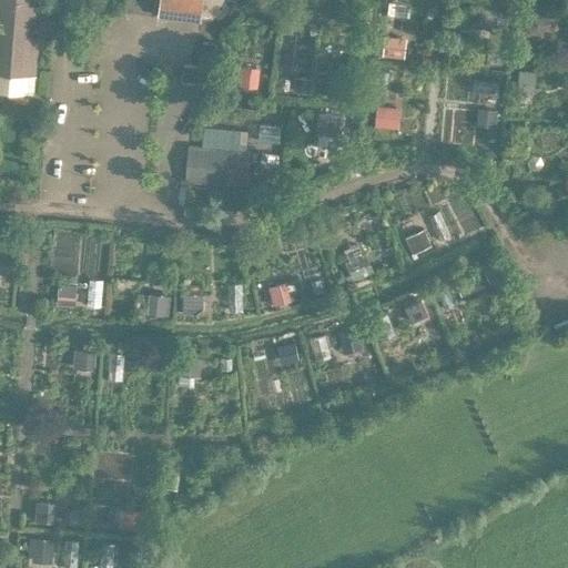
[(0,0),(0,72),(34,75),(40,0),(0,0)]
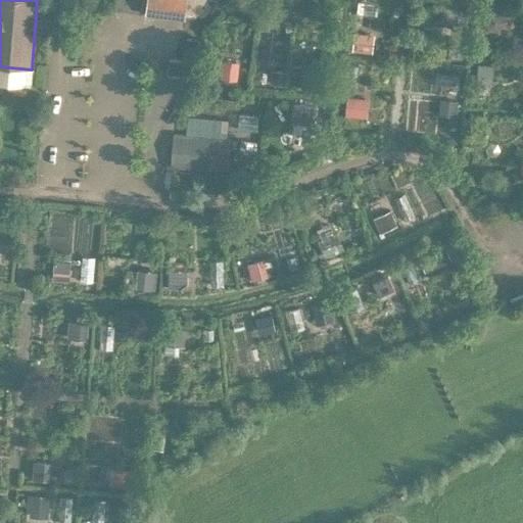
[(183,19),(183,18),(185,0),(146,0),(145,14),(183,19)]
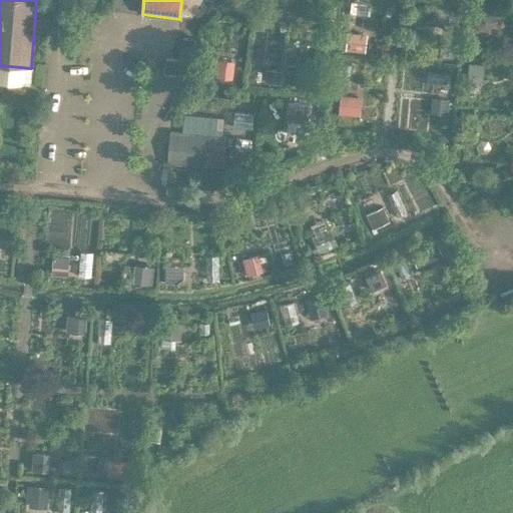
[(434,8),(432,23),(456,25),(458,11),(434,8)]
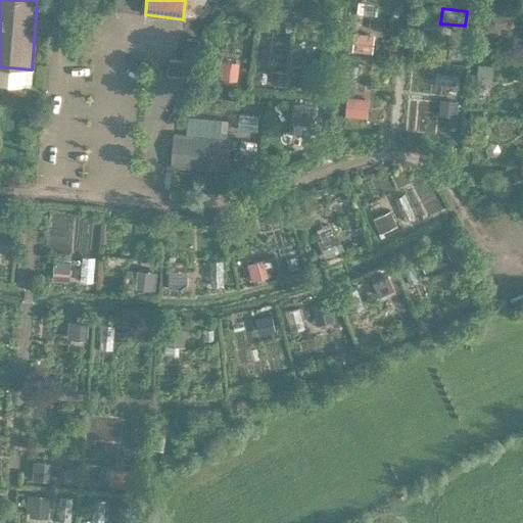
[(487,11),(481,21),(486,32),(497,33),(505,22),(500,12),(487,11)]
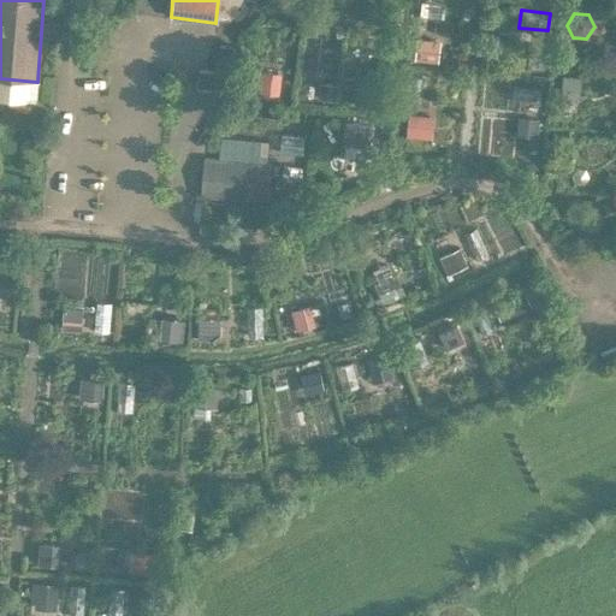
[(416,37),(414,59),(433,61),(436,40),(416,37)]
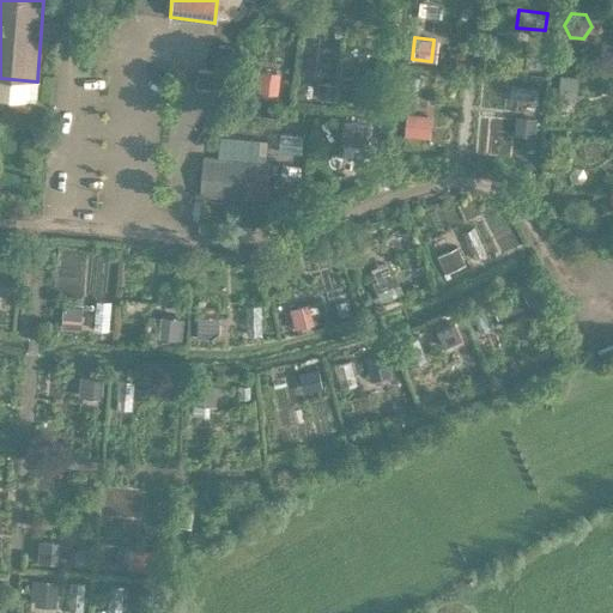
[(558,74),(557,96),(575,98),(577,77),(558,74)]
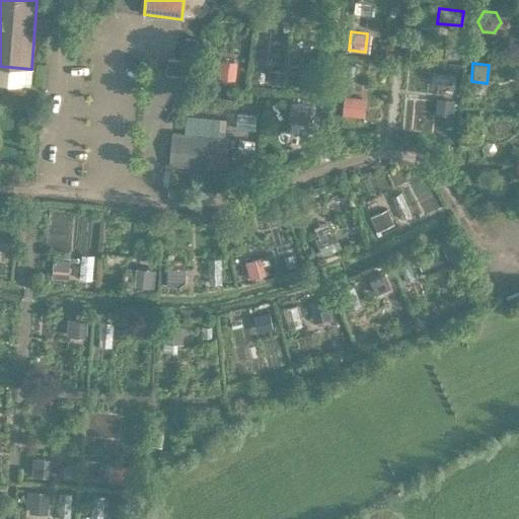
[(271,70),(269,83),(279,84),(281,71),(271,70)]
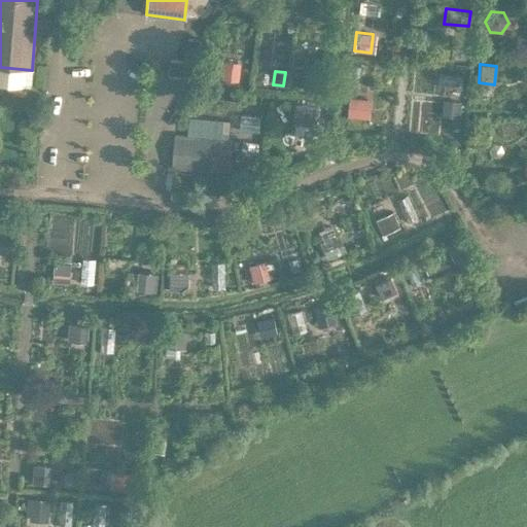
[(305,73),(303,89),(322,91),(323,75),(305,73)]
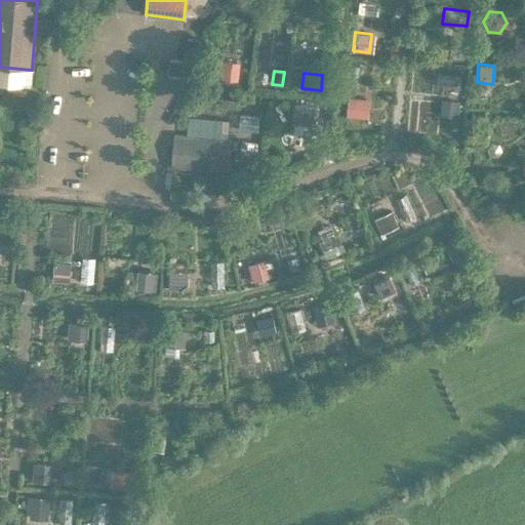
[(347,97),(346,117),(362,118),(364,99),(347,97)]
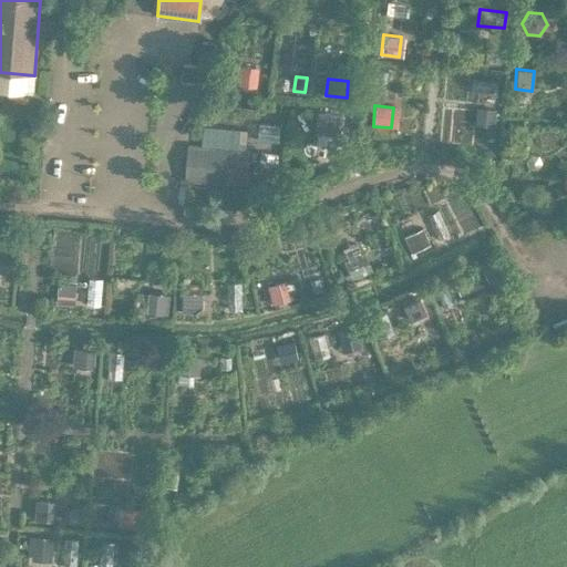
[(476,109),(475,125),(494,126),(496,110),(476,109)]
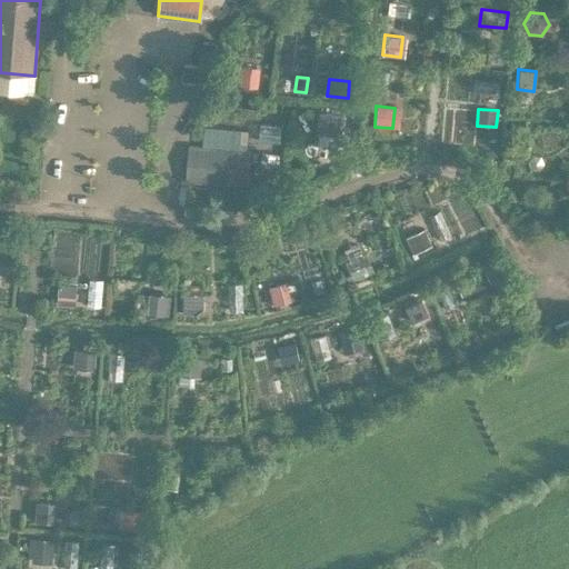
[(326,112),(323,130),(343,132),(346,116),(326,112)]
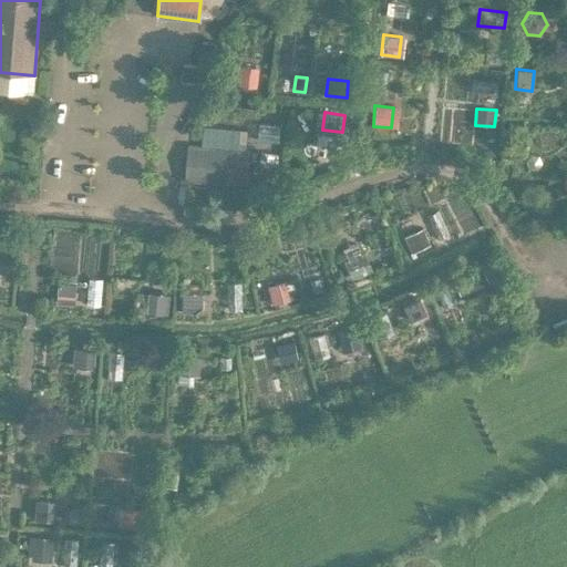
[(226,185),(228,151),(188,146),(187,146),(184,182),(185,182),(185,181),(226,185)]
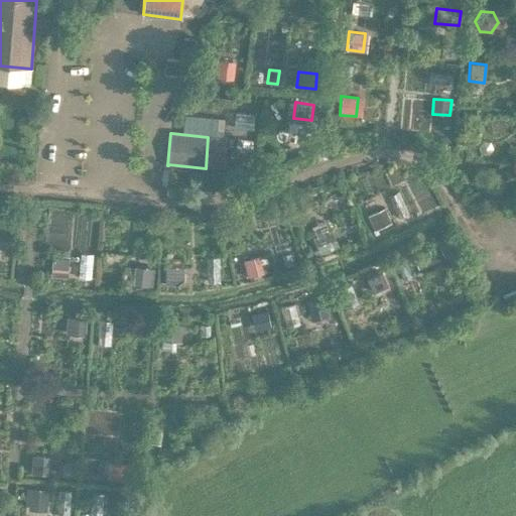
[(384,208),(367,216),(374,231),(391,223),(384,208)]
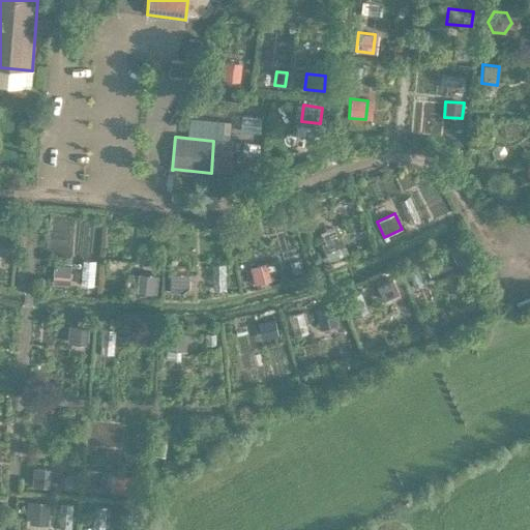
[(325,243),(321,245),(328,262),(344,256),(336,238),(325,243)]
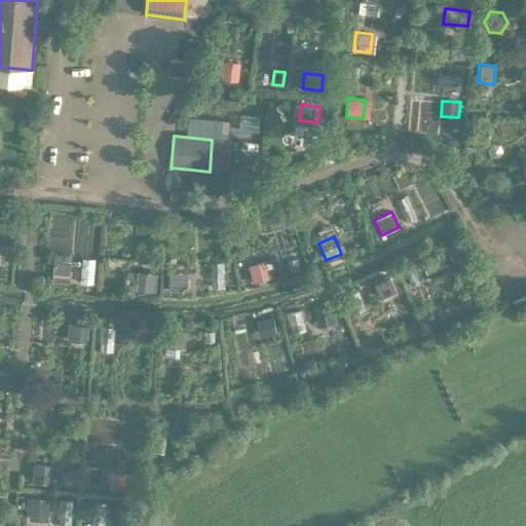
[(447,249),(435,255),(440,267),(453,261),(447,249)]
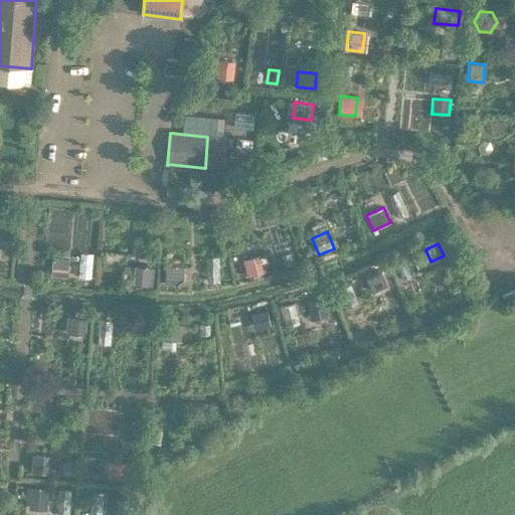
[(92,278),(94,253),(81,252),(79,277),(92,278)]
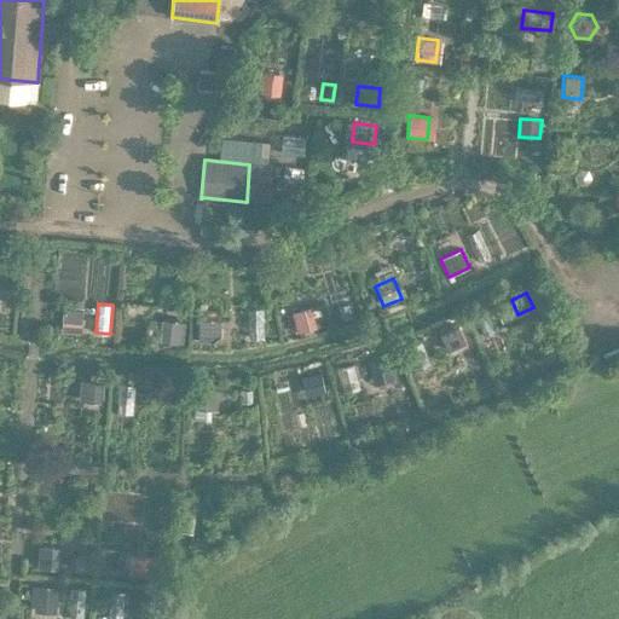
[(310,307),(291,313),(298,333),(316,328),(310,307)]
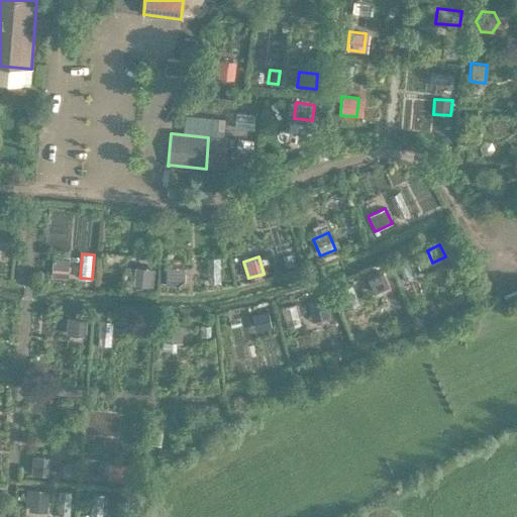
[(53,259),(50,278),(67,279),(69,261),(53,259)]
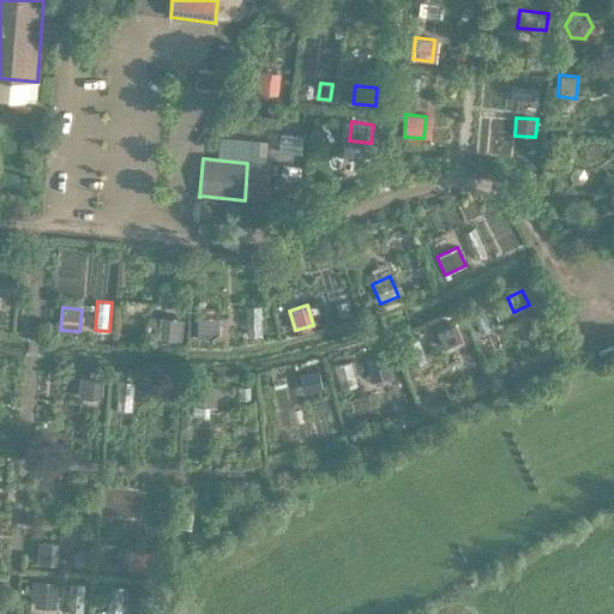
[(162,319),(160,338),(180,341),(181,320),(162,319)]
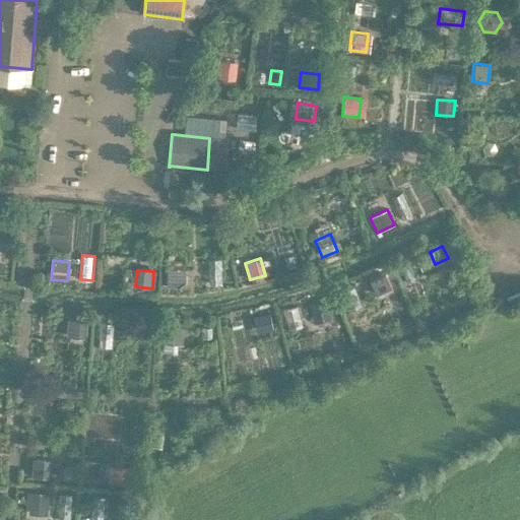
[(185,270),(167,270),(167,287),(185,287),(185,270)]
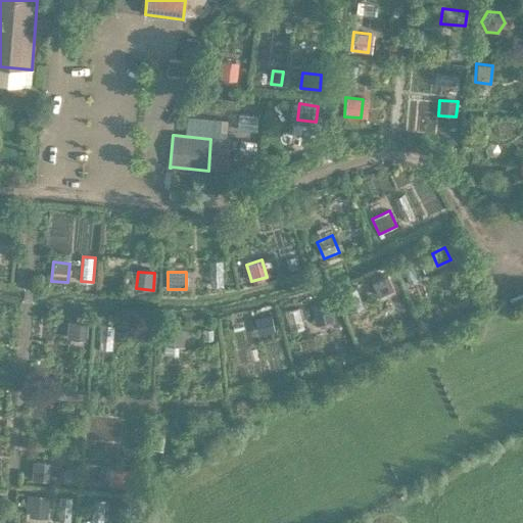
[(387,273),(371,280),(378,297),(394,290),(387,273)]
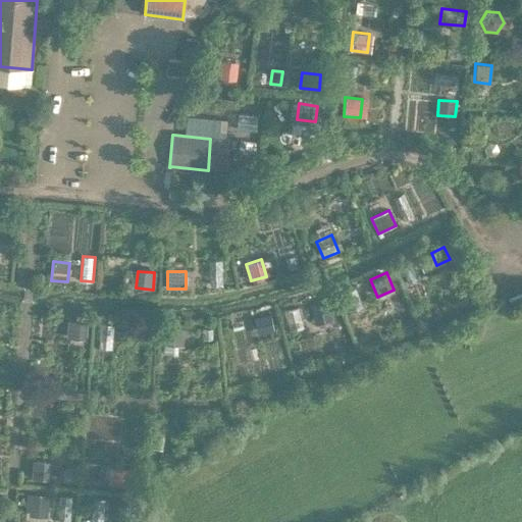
[(327,301),(310,306),(314,321),(331,316),(327,301)]
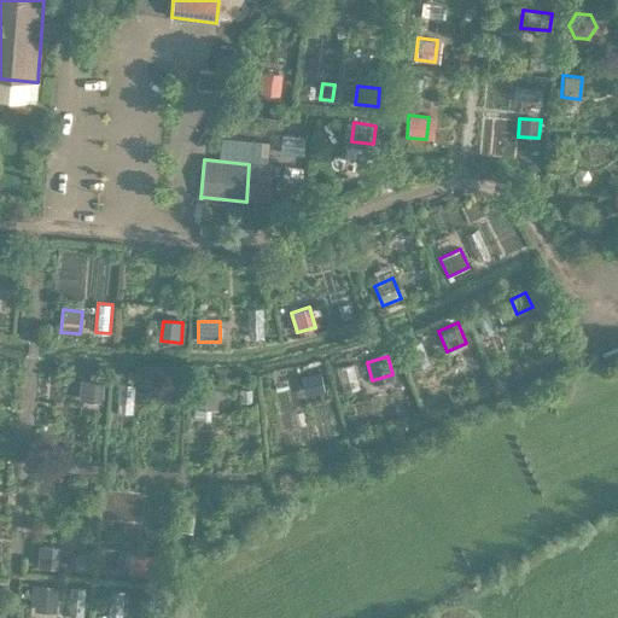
[(319,372),(299,377),(303,392),(322,388),(319,372)]
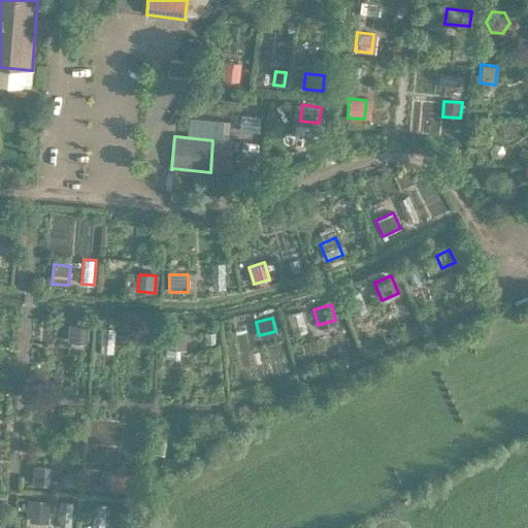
[(68,325),(67,342),(86,344),(88,327),(68,325)]
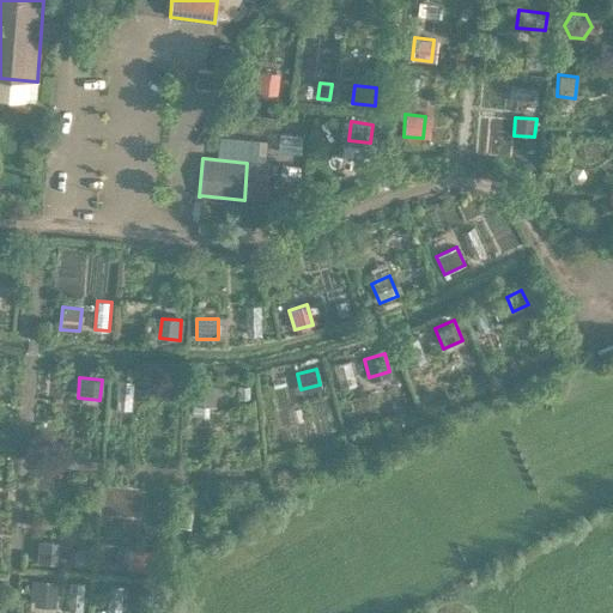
[(212,387),(193,387),(193,407),(207,407),(212,407),(212,387)]
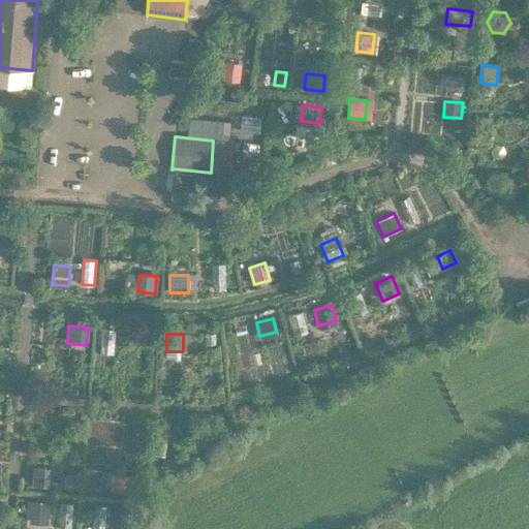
[(33,467),(32,486),(48,487),(50,468),(33,467)]
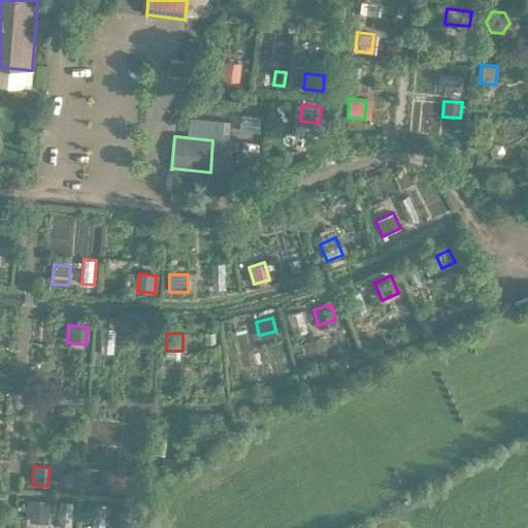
[(117,473),(116,492),(138,493),(138,474),(117,473)]
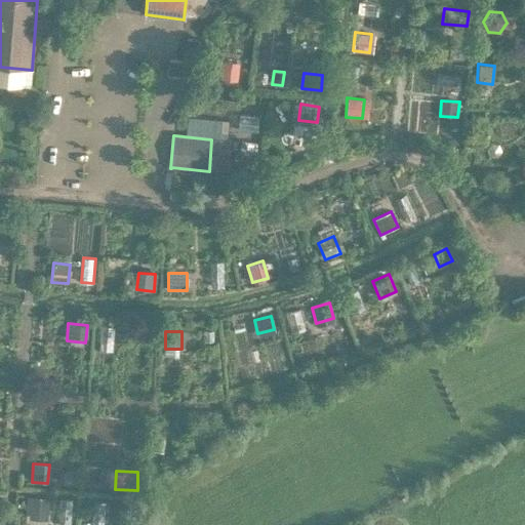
[(30,498),(29,516),(48,517),(48,499),(30,498)]
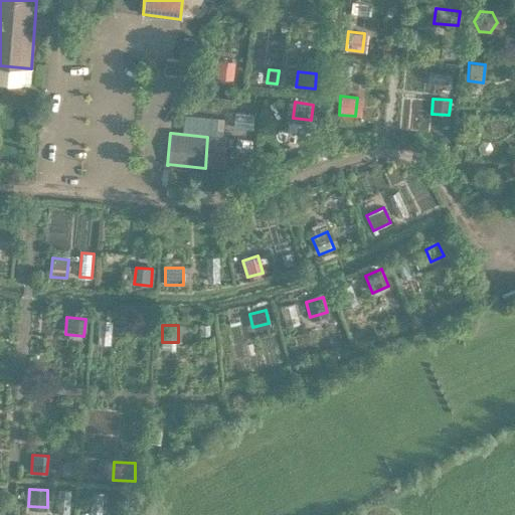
[(115,495),(114,508),(131,509),(132,496),(115,495)]
